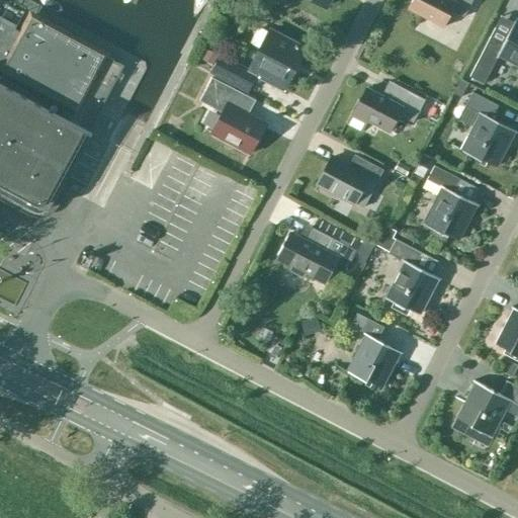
[(463,17),(471,0),(411,0),(407,9),(443,27),(451,11),(463,17)]
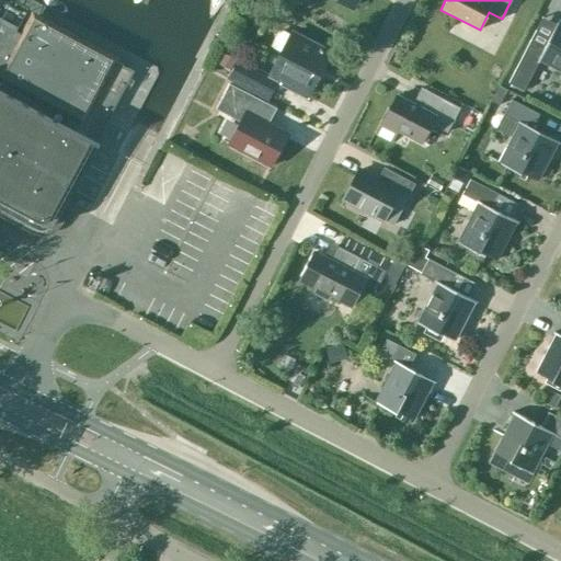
[(0,21),(0,208),(35,227),(38,228),(41,229),(43,229),(45,229),(47,228),(49,227),(52,226),(53,225),(54,224),(55,221),(96,145),(99,146),(99,144),(96,142),(121,95),(135,71),(113,60),(34,18),(20,44),(12,39),(16,31),(0,21)]
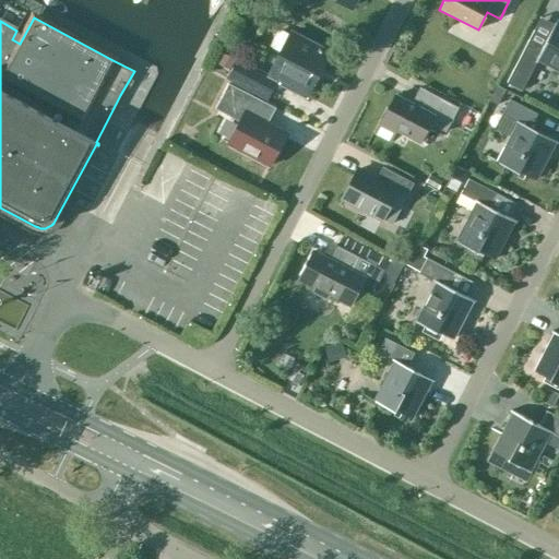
[(527,40),(507,83),(522,90),(537,59),(558,70),(558,24),(556,22),(543,48),(527,40)]
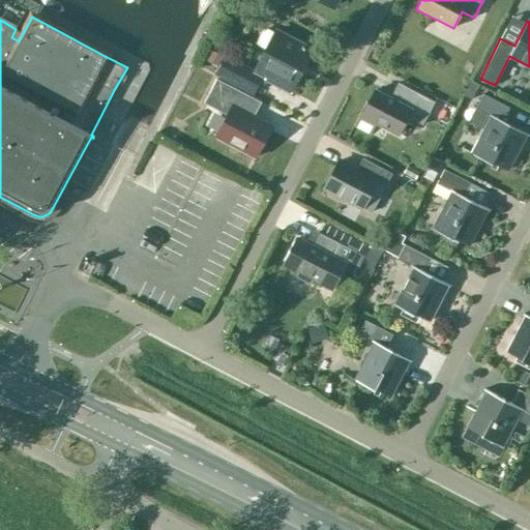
[(311,51),(275,32),(255,71),(226,56),(215,75),(252,94),(262,76),(290,91),(311,51)]
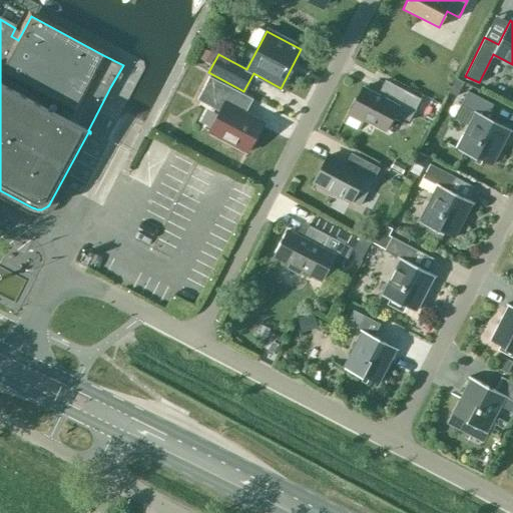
[(451,58),(446,68),(456,73),(461,63),(451,58)]
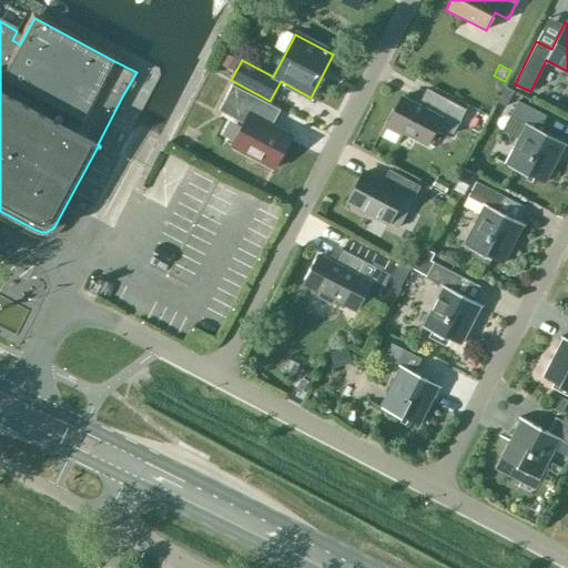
[(280,110),(262,101),(232,85),(219,111),(242,123),(231,146),(273,169),(291,135),(272,125),(280,110)]
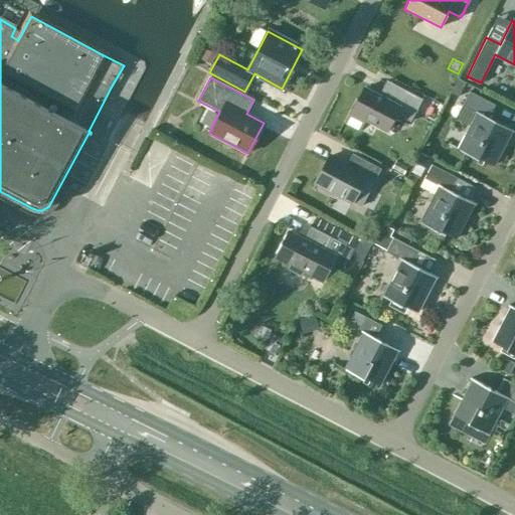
[(409,122),(421,100),(386,80),(378,96),(363,88),(345,124),(359,131),(364,120),(386,131),(395,114),(409,122)]
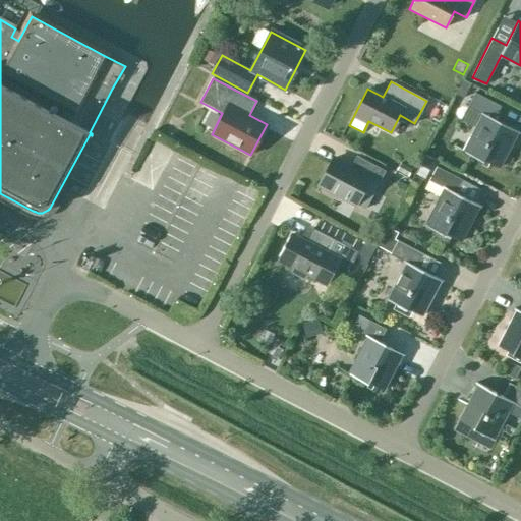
[(472,85),(465,81),(458,95),(465,99),(472,85)]
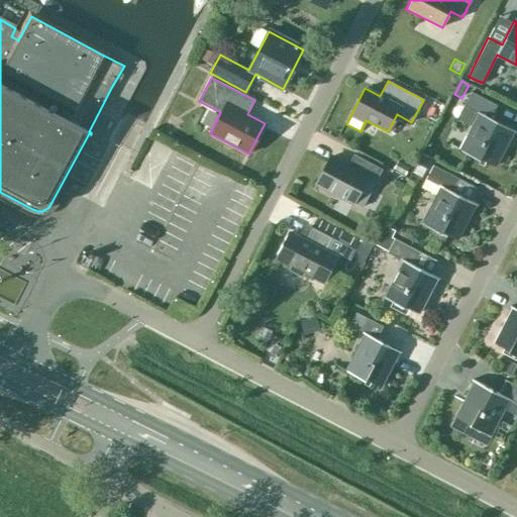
[(495,167),(514,130),(490,118),(497,105),(471,92),(463,106),(480,114),(460,150),(480,161),(480,159),(495,167)]
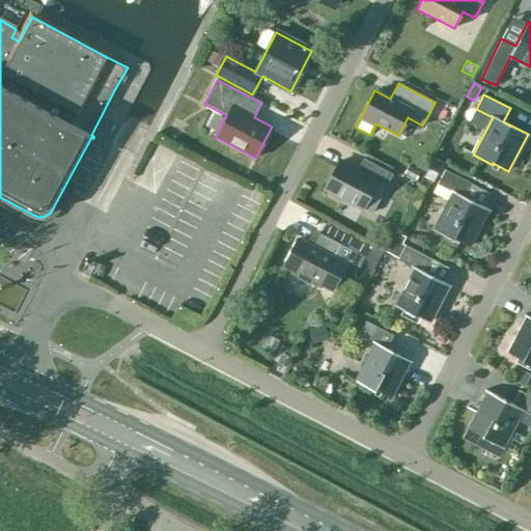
[(441,164),(432,160),(425,173),(434,177),(441,164)]
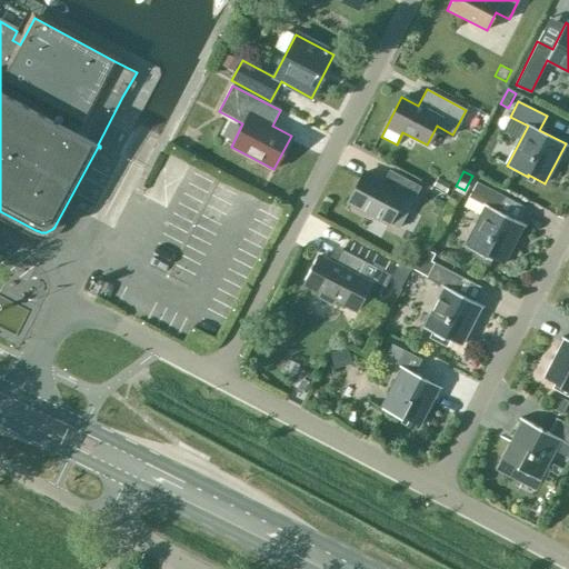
[(362,172),(348,201),(398,228),(420,187),(395,173),(388,186),(362,172)]
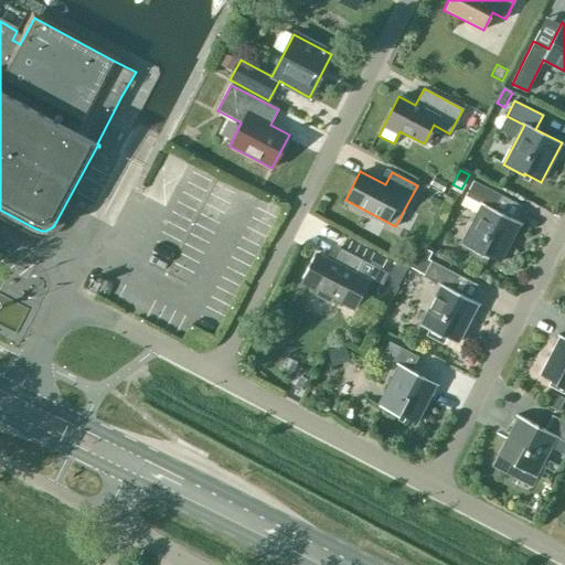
[(449,183),(436,177),(432,185),(444,192),(449,183)]
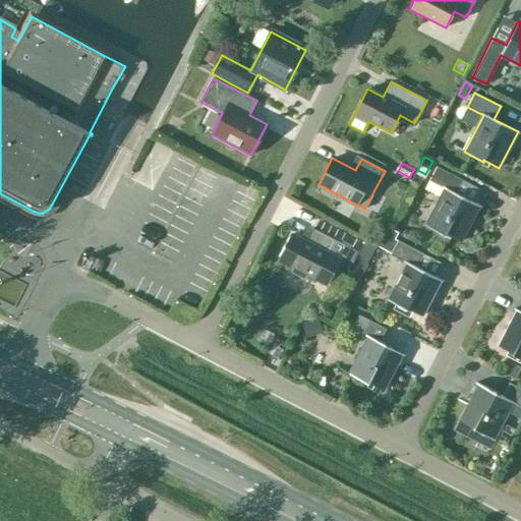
[(460,242),(479,206),(455,193),(462,180),(436,167),(428,181),(445,189),(425,226),(445,236),(446,234),(460,242)]
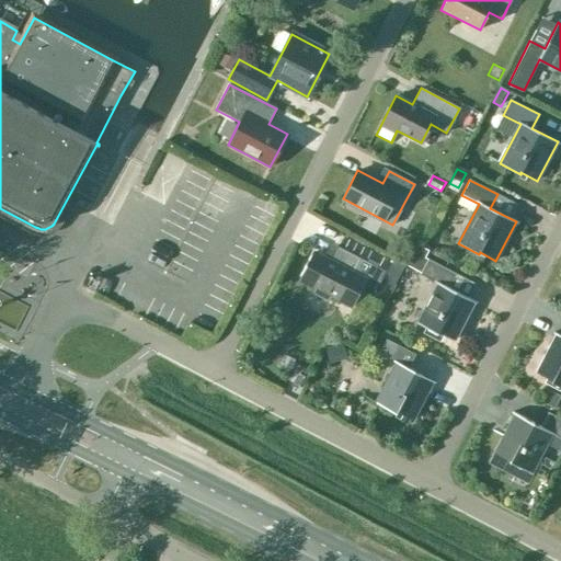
[(456,274),(427,259),(425,258),(428,250),(418,244),(405,266),(421,273),(420,274),(437,284),(416,323),(437,334),(438,332),(454,340),(474,301),(448,288),(456,274)]
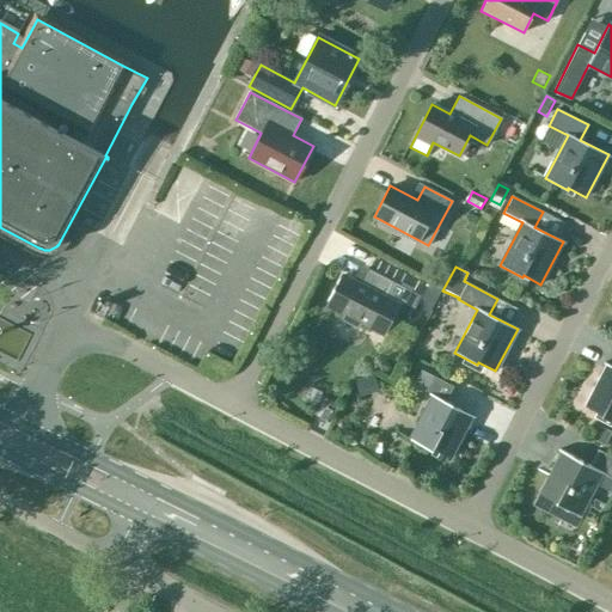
[(357,283),(342,275),(326,305),(343,313),(340,320),(357,329),(361,323),(384,335),(395,316),(407,322),(420,297),(366,268),(357,283)]
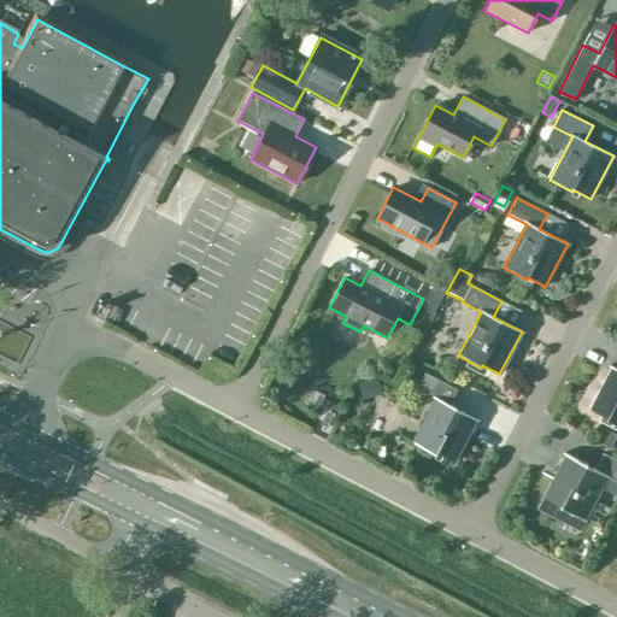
[(616,369),(612,366),(589,410),(606,418),(606,421),(616,427),(616,369)]
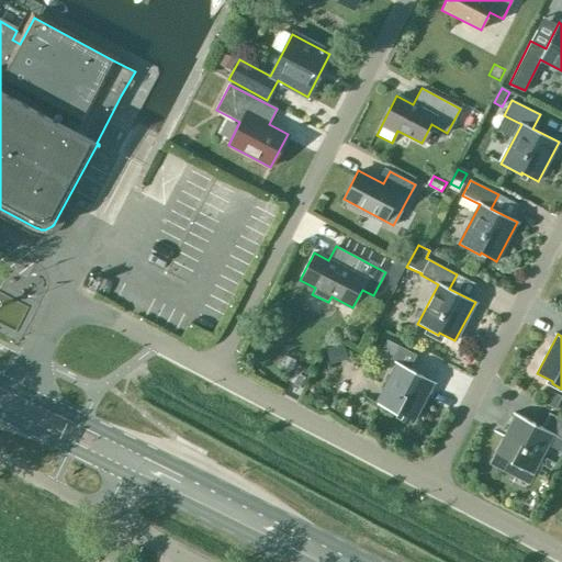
[(397,362),(377,404),(396,414),(397,413),(413,420),(434,382),(408,369),(415,355),(386,339),(380,353),(397,362)]
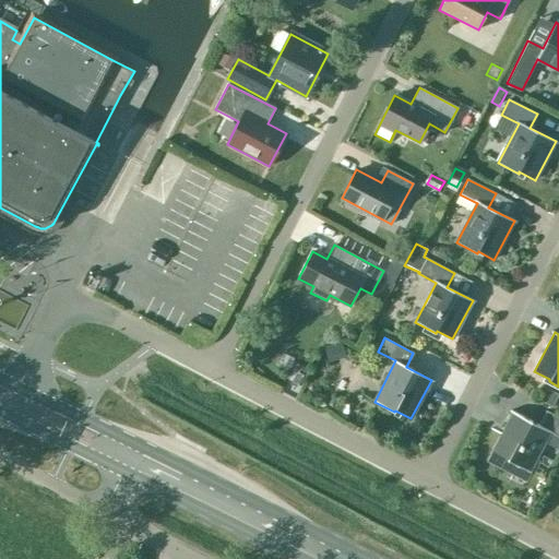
[(492,451),(487,462),(523,480),(527,472),(548,431),(558,437),(558,417),(546,411),(538,425),(513,412),(492,451)]
